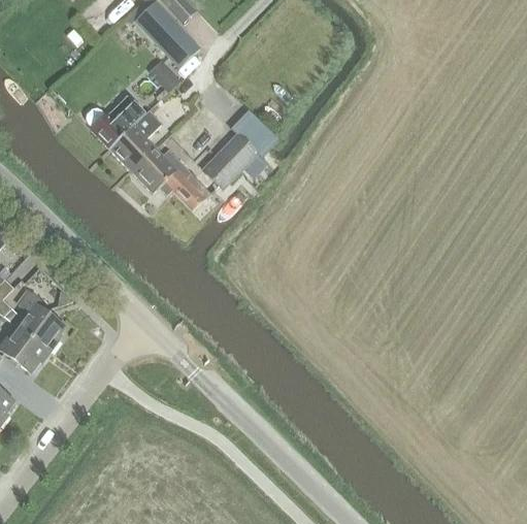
[(134,21),(178,68),(200,47),(156,0),(134,21)]
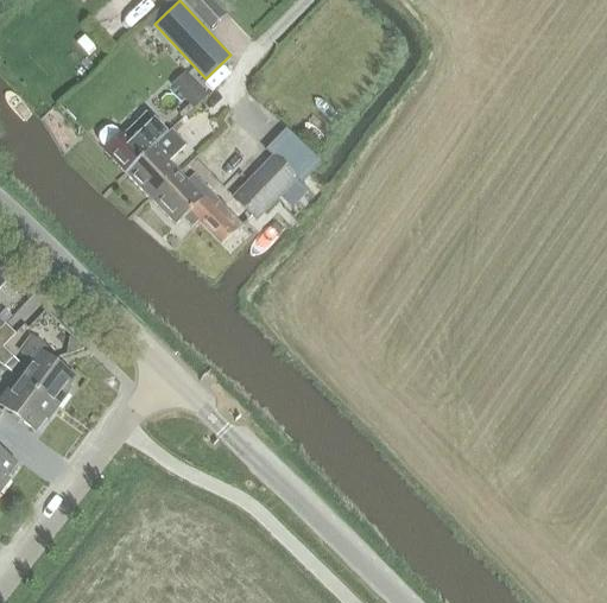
[(225,11),(214,0),(182,0),(208,27),(225,11)]
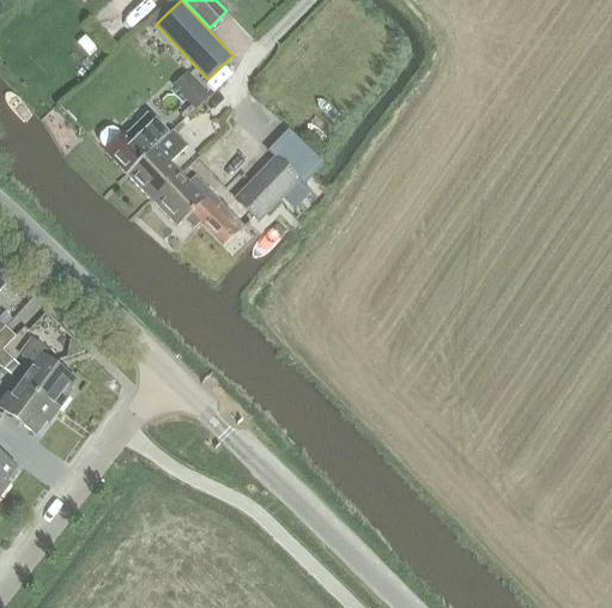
[(203,103),(214,89),(189,68),(179,81),(203,103)]
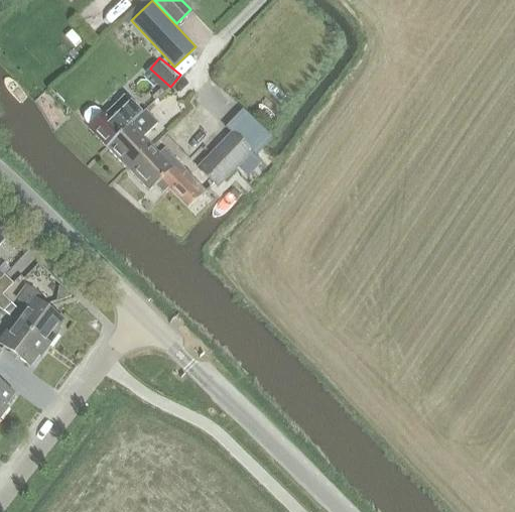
[(87,120),(91,125),(90,126),(107,144),(142,111),(125,93),(104,112),(99,107),(95,105),(90,106),(85,111),(84,116),(87,120)]
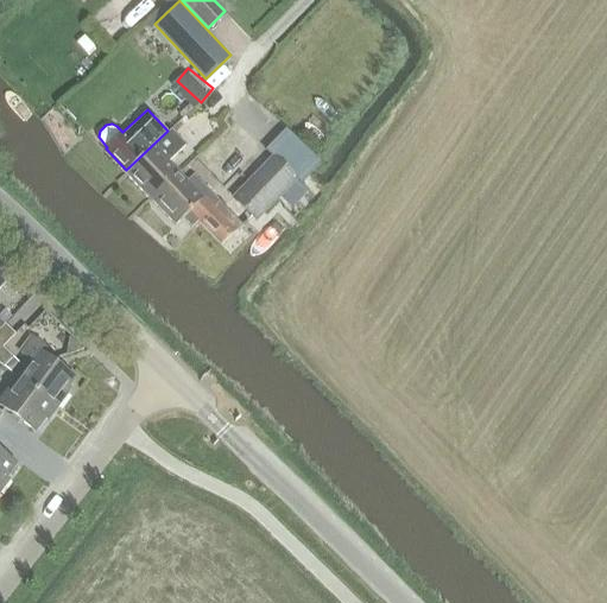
[(185,143),(179,135),(171,127),(168,131),(126,170),(151,196),(179,169),(169,158),(185,143)]
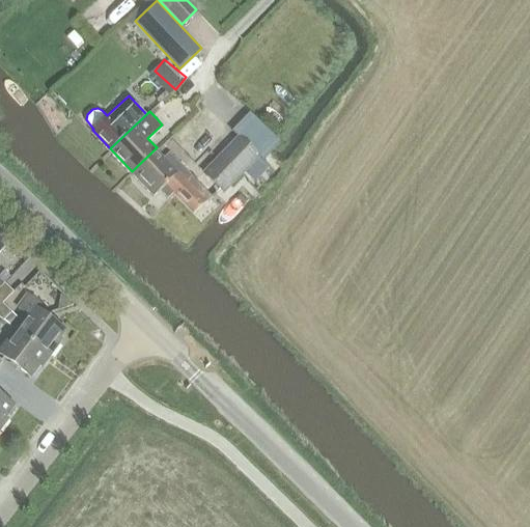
[(249,144),(259,154),(263,158),(281,139),(267,126),(249,144)]
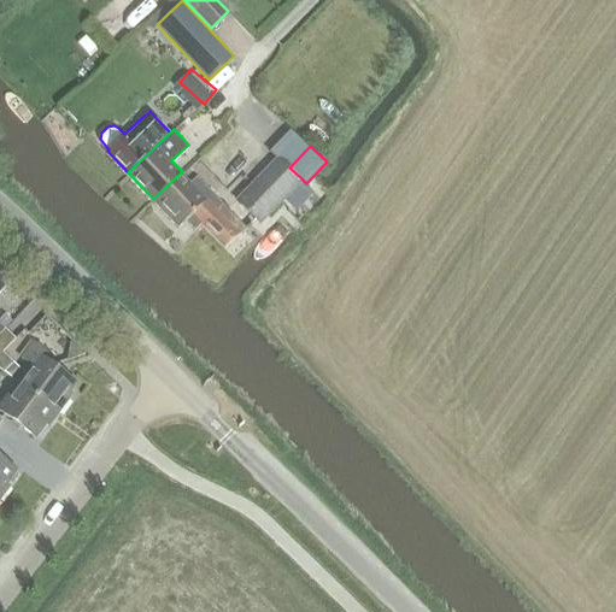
[(262,221),(301,178),(289,168),(277,156),(238,196),(262,221)]
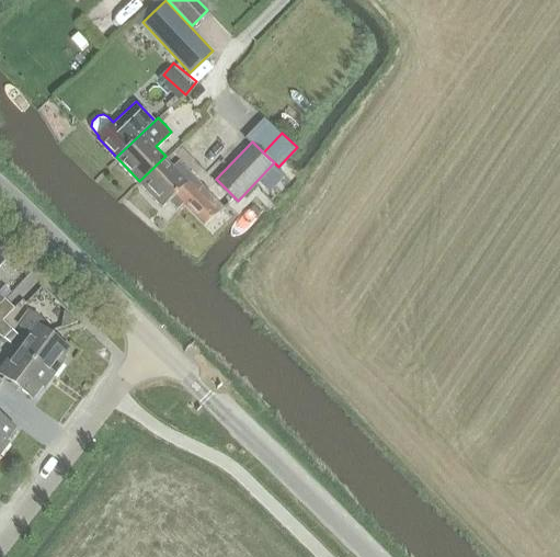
[(174,165),(167,157),(166,156),(139,181),(162,205),(169,199),(178,207),(183,201),(203,183),(180,159),(174,165)]
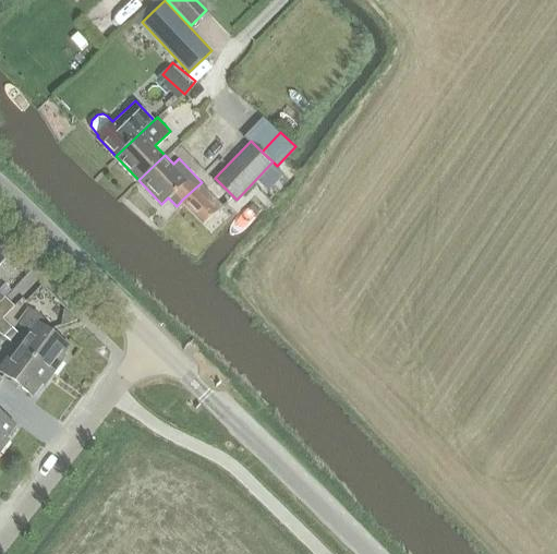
[(204,223),(223,204),(202,182),(182,200),(204,223)]
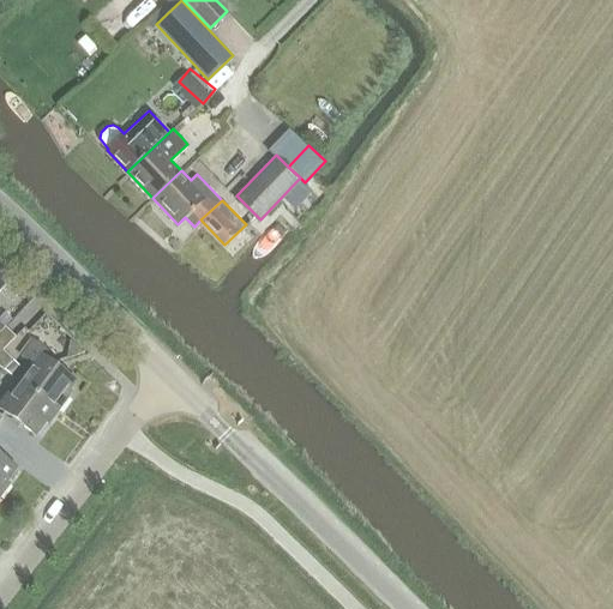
[(5,309),(0,314),(0,321),(4,325),(11,315),(5,309)]
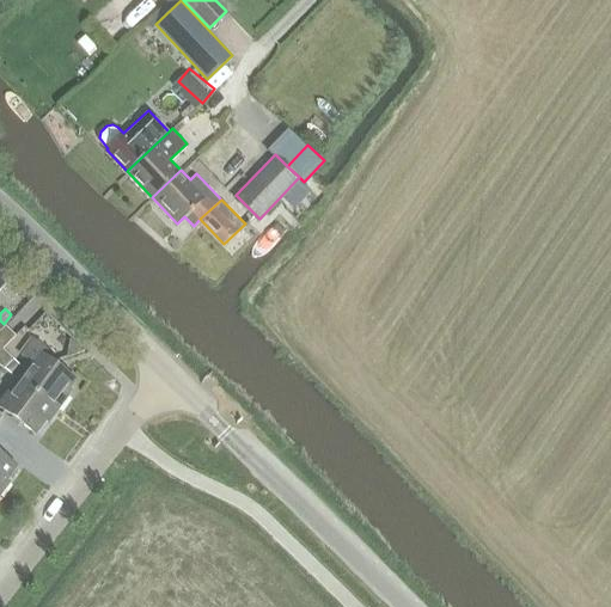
[(4,347),(16,332),(6,323),(0,329),(0,362),(5,366),(14,356),(4,347)]
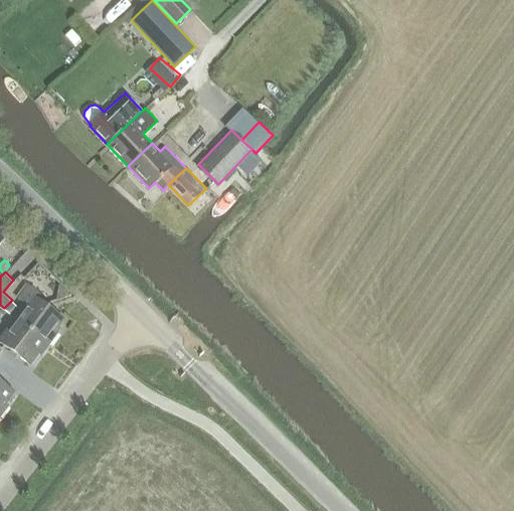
[(55,329),(63,317),(41,301),(45,296),(27,283),(17,295),(26,302),(15,317),(49,342),(57,330),(55,329)]
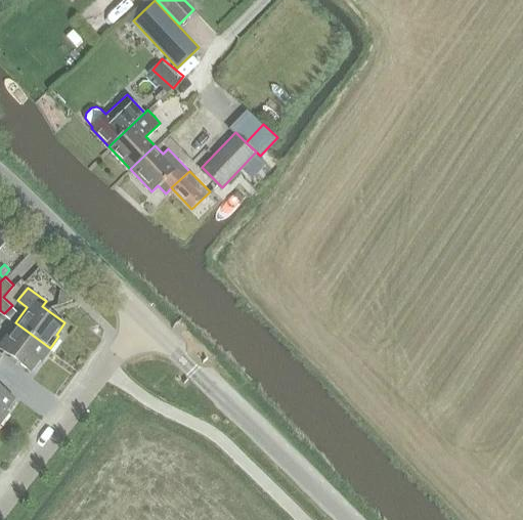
[(60,289),(58,303),(71,298),(60,289)]
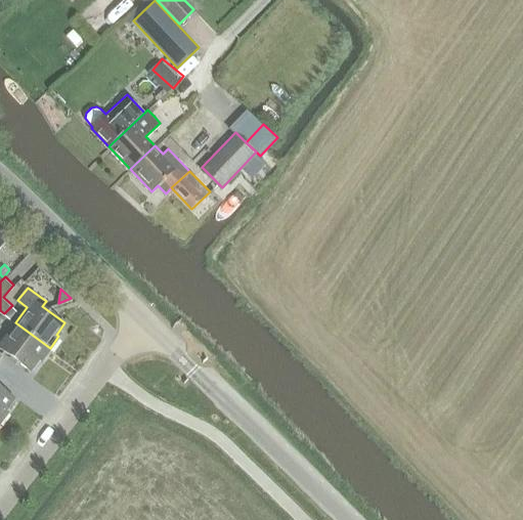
[(41,359),(50,348),(15,322),(0,343),(0,346),(31,369),(39,357),(41,359)]
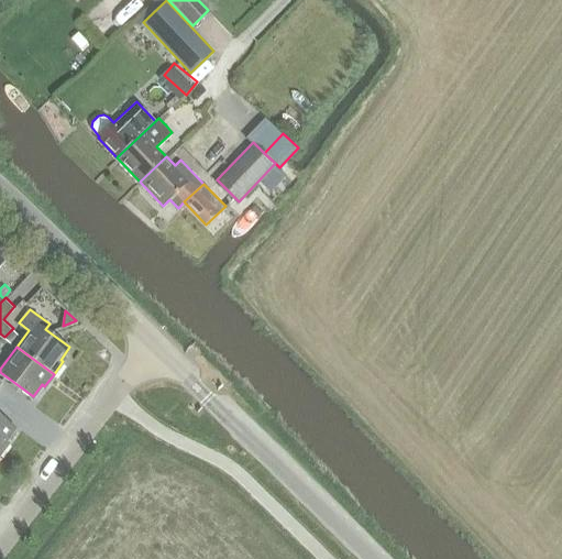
[(7,439),(15,427),(0,415),(0,452),(9,441),(7,439)]
